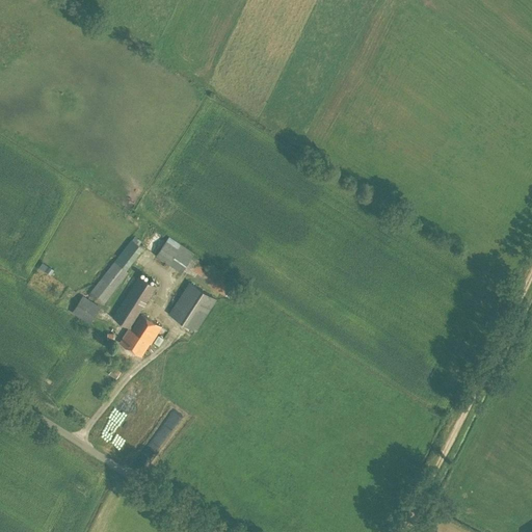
[(141,241),(135,236),(132,240),(131,239),(120,256),(89,293),(103,303),(127,272),(128,271),(127,270),(143,248),(138,244),(141,241)]
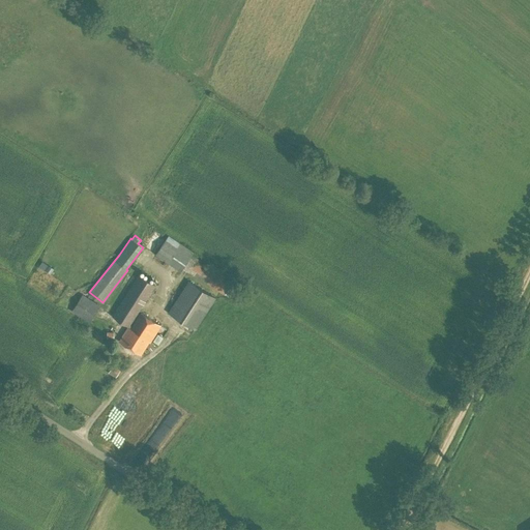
[(214,272),(199,263),(200,260),(192,255),(194,252),(169,235),(155,255),(181,271),(182,269),(194,275),(225,295),(225,294),(229,297),(236,287),(231,284),(231,283),(226,280),(214,272)]
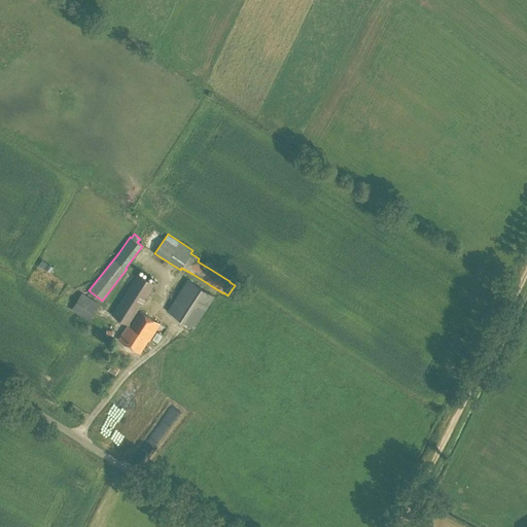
[(128,325),(154,283),(138,273),(111,314),(128,325)]
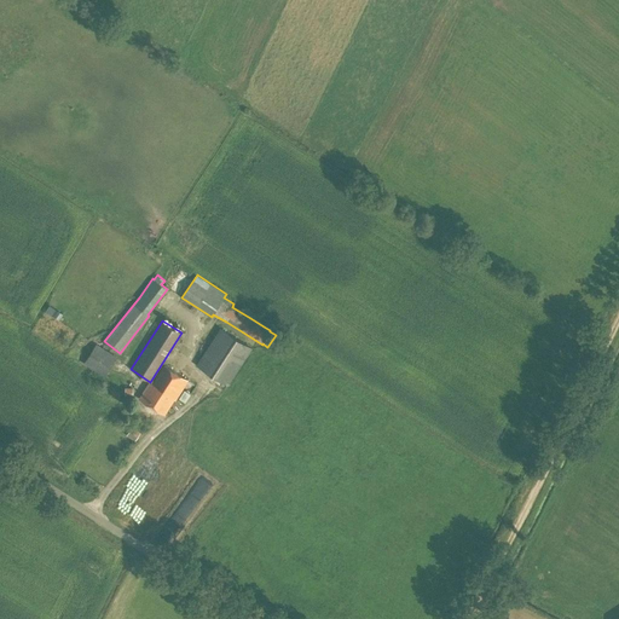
[(227,385),(250,348),(220,328),(197,365),(227,385)]
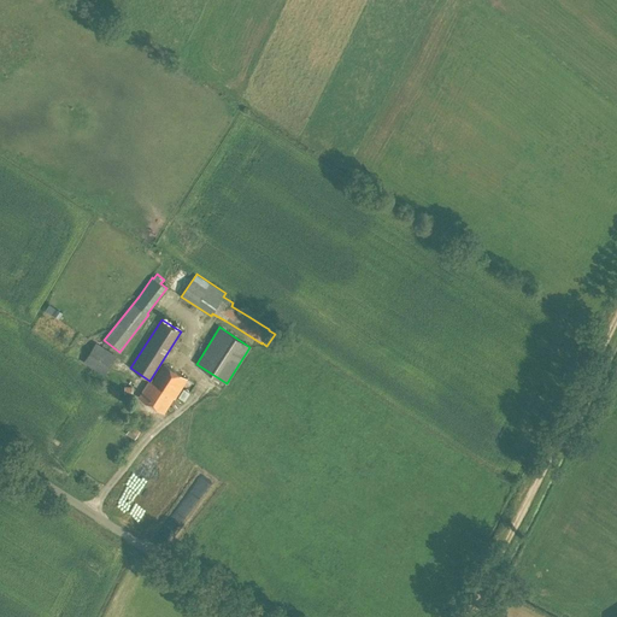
[(104,375),(116,357),(95,344),(83,362),(104,375)]
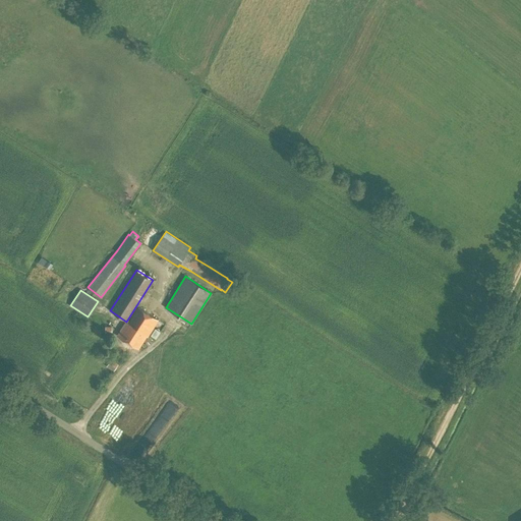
[(148,337),(158,320),(138,307),(128,323),(126,322),(117,335),(138,348),(147,336),(148,337)]
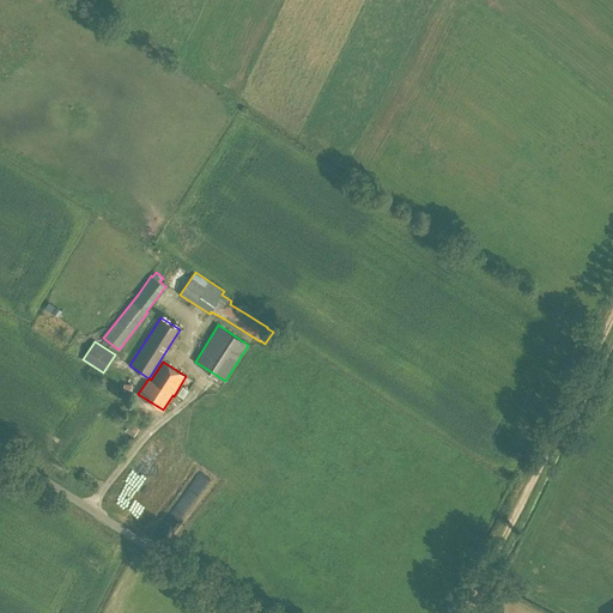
[(131,423),(125,431),(133,436),(139,428),(131,423)]
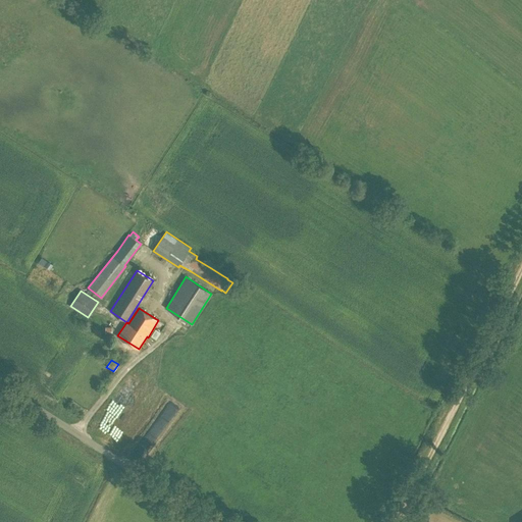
All buildings are outlined.
